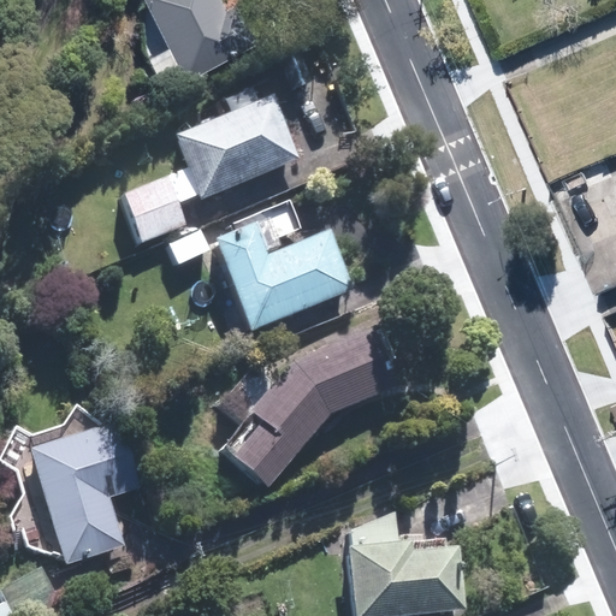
[(225,0),(147,0),(187,75),(256,39),(236,0),(230,0),(226,3),(225,0)]
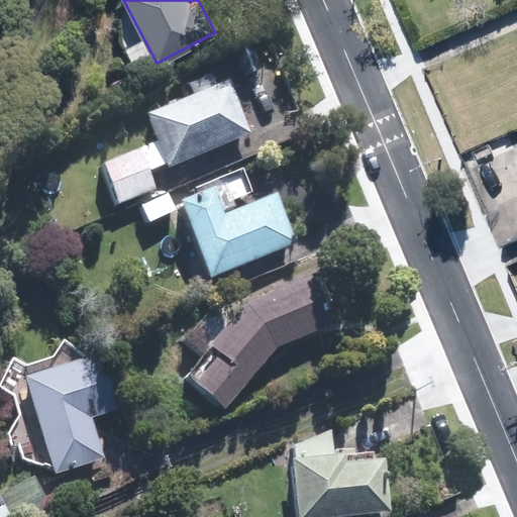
[(145,114),(168,166),(249,131),(228,79),(145,114)]
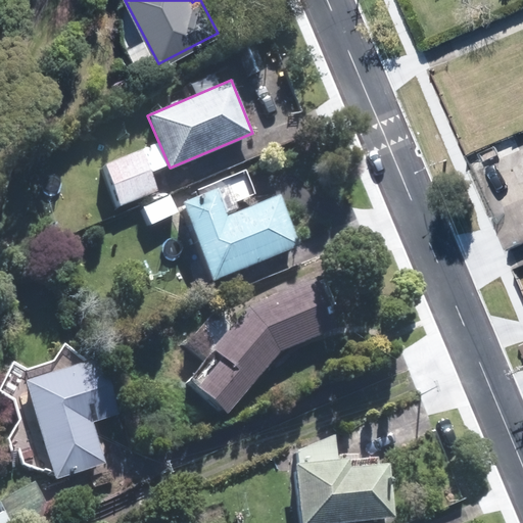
[(103,162),(119,205),(158,191),(155,183),(142,148),(103,162)]
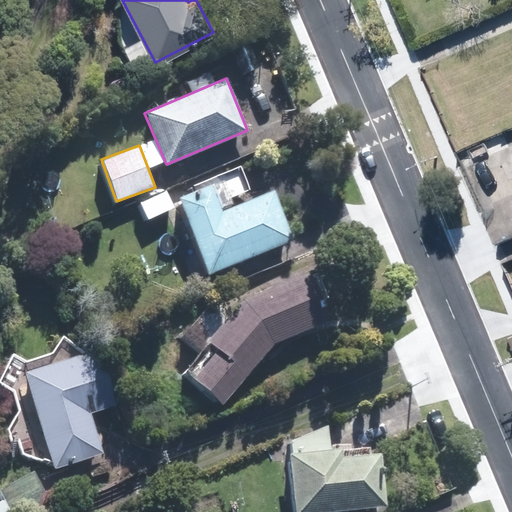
[(177,196),(207,273),(293,240),(273,188),(221,208),(211,183),(177,196)]
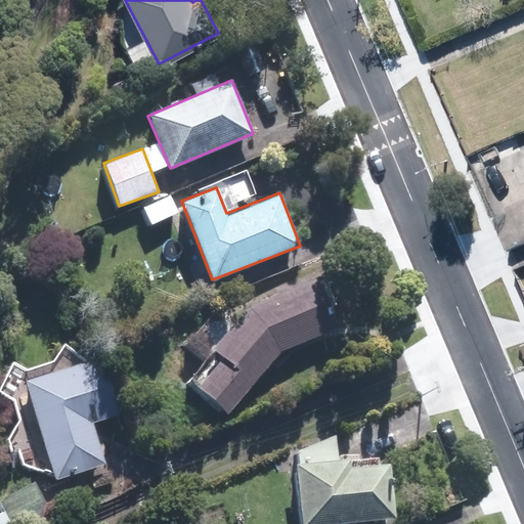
[(230,415),(280,354),(340,328),(317,278),(250,308),(214,351),(223,359),(199,389),(230,415)]
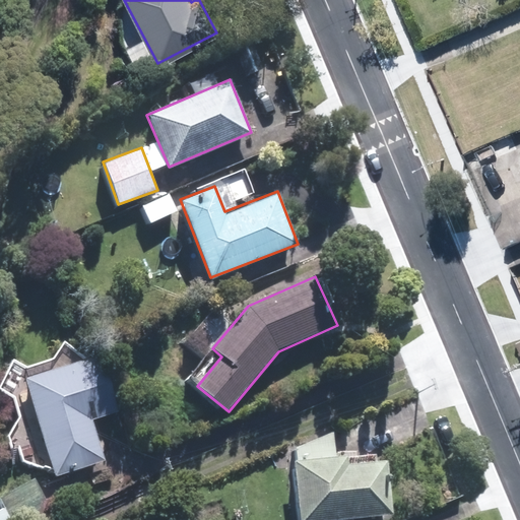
[(23,376),(54,474),(105,458),(100,443),(92,418),(118,410),(100,352),(23,376)]
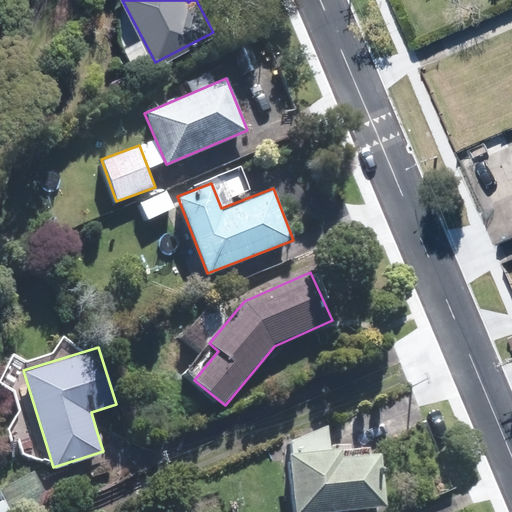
[(290,456),(295,511),(347,511),(388,508),(383,454),(344,458),(343,450),(332,452),(330,437),(329,426),(291,442),(293,456),(290,456)]
